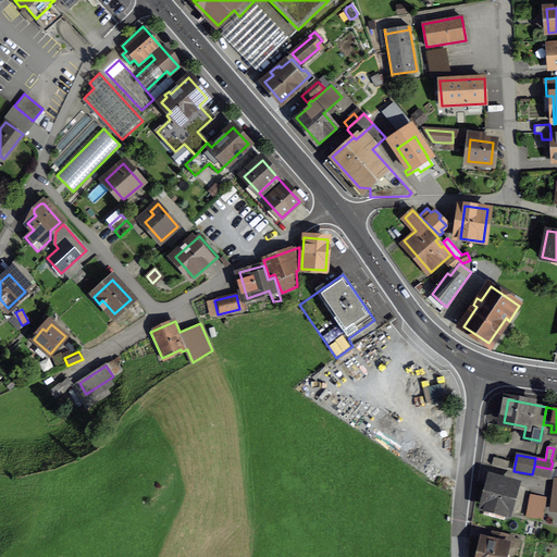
[(507,469),(509,461),(494,457),(492,465),(507,469)]
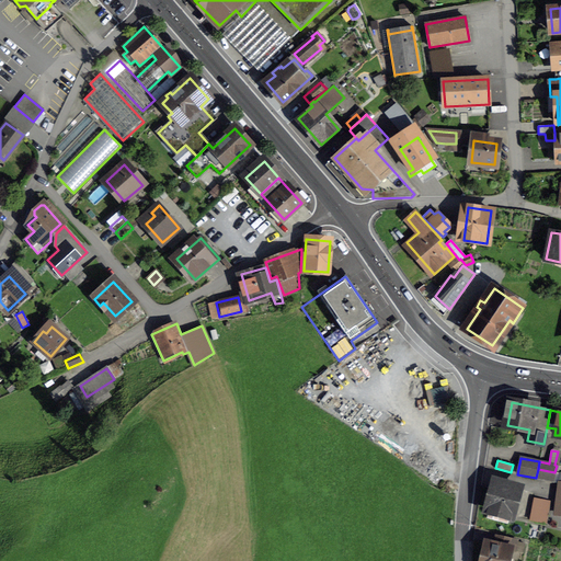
[(536,478),(553,481),(554,472),(538,469),(536,478)]
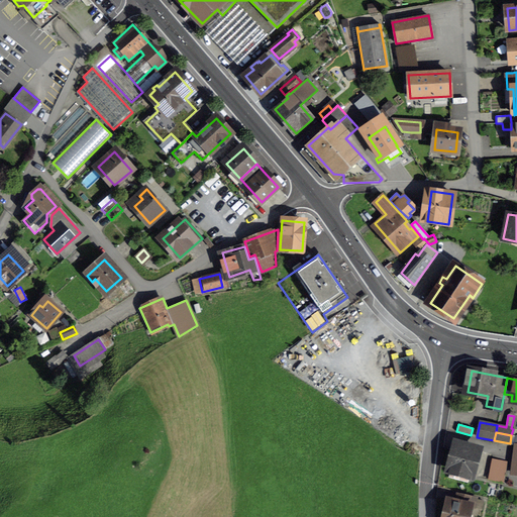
[(470,483),(478,449),(459,444),(457,450),(454,450),(449,471),(457,473),(455,479),(470,483)]
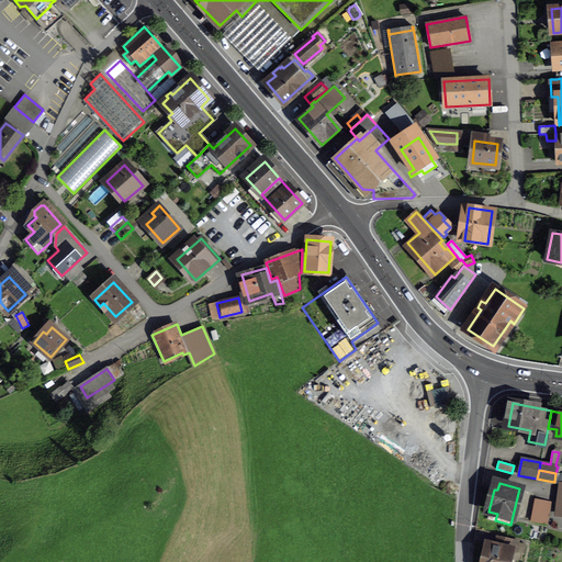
[(536,499),(531,521),(548,525),(551,502),(536,499)]
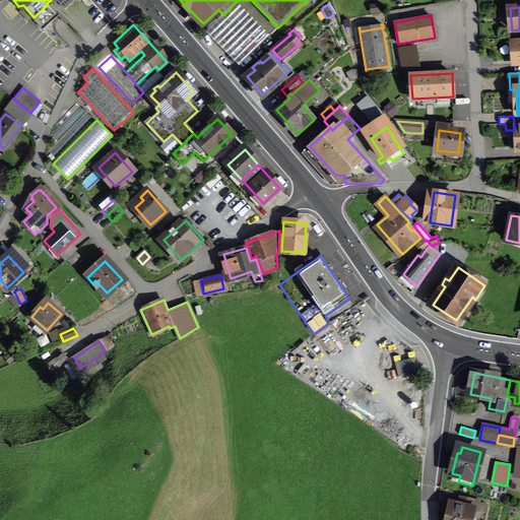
[(469,519),(474,501),(464,499),(462,507),(452,504),(448,519),(469,519)]
